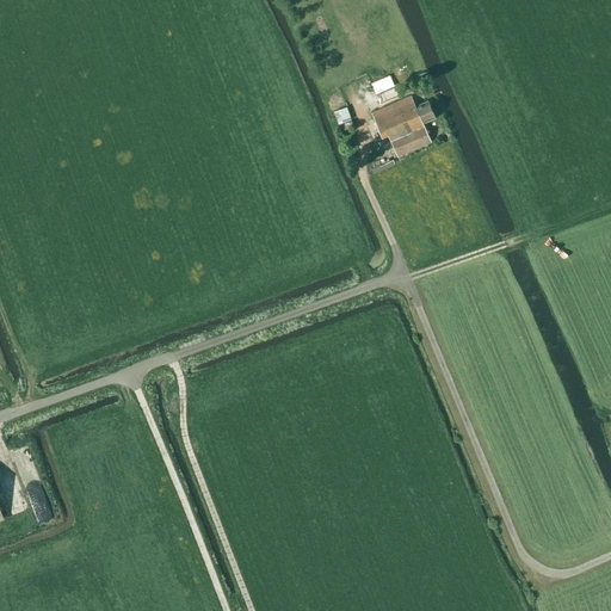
[(392,82),(389,75),(370,84),(374,90),(380,104),(397,97),(392,82)]
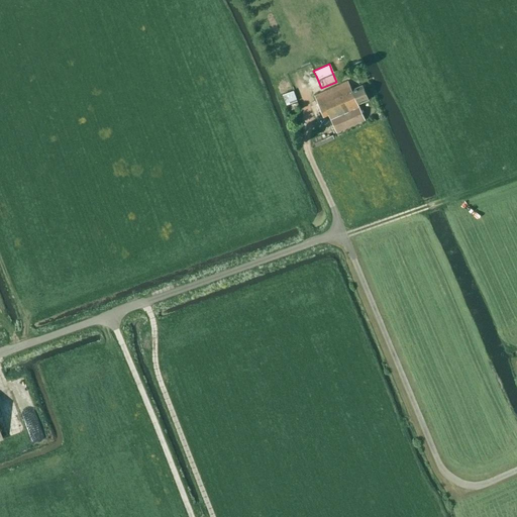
[(357,104),(368,99),(362,85),(351,90),(347,81),(314,96),(323,116),(325,121),(330,119),(336,132),(365,120),(357,104)]
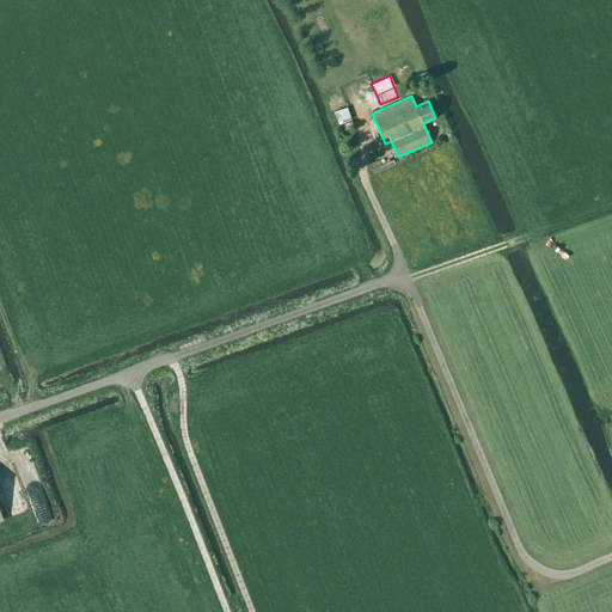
[(352,120),(347,106),(334,112),(338,124),(352,120)]
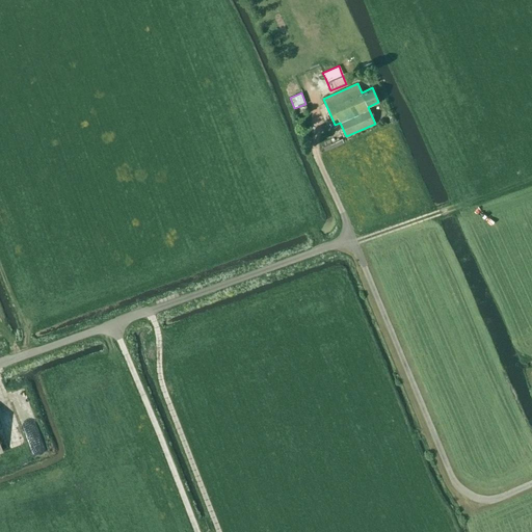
[(308,109),(306,105),(294,109),(296,113),(308,109)]
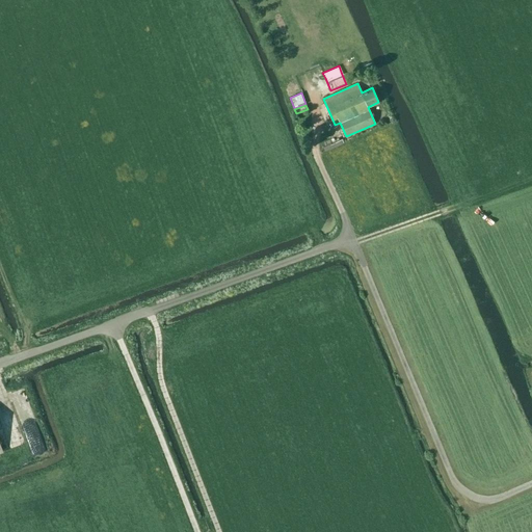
[(343,142),(341,138),(323,147),(325,151),(343,142)]
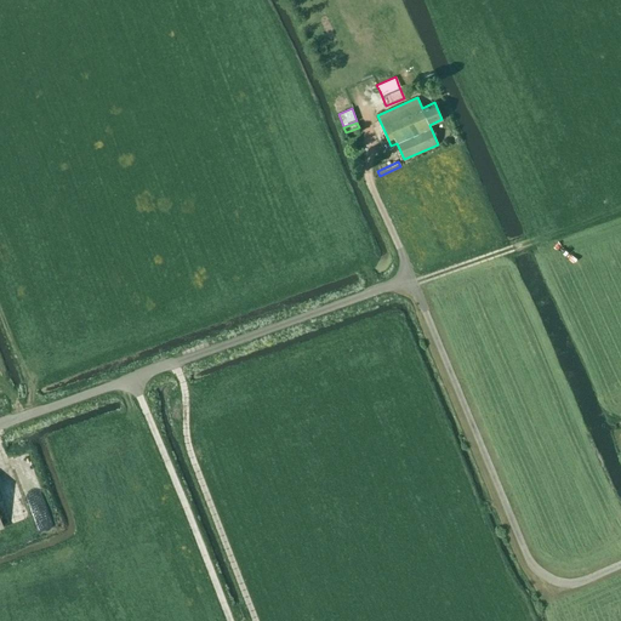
[(27,455),(12,461),(16,469),(30,463),(27,455)]
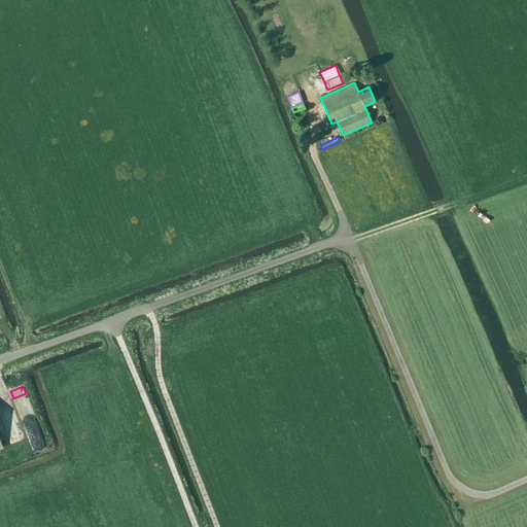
[(39,429),(26,434),(33,452),(46,446),(39,429)]
